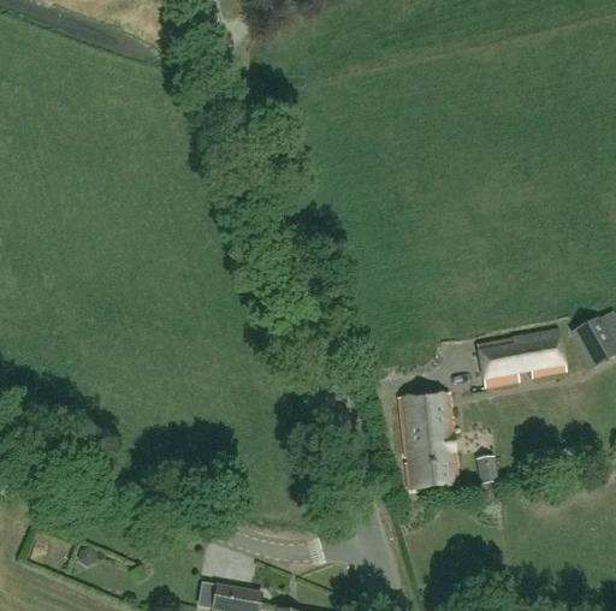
[(615,353),(615,346),(599,316),(573,331),(592,367),(615,353)]
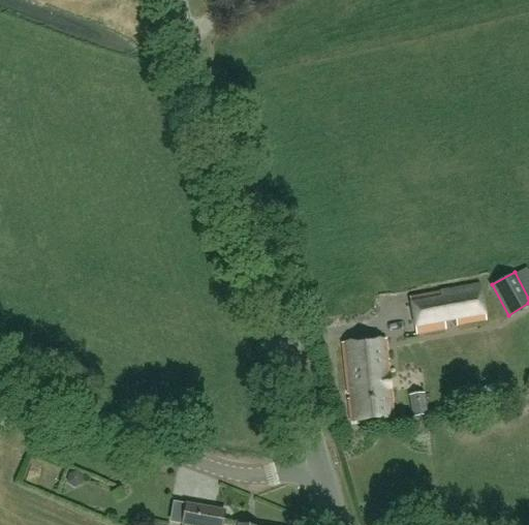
[(477,278),(408,292),(416,330),(445,323),(443,316),(455,313),(456,319),(485,313),(477,278)]
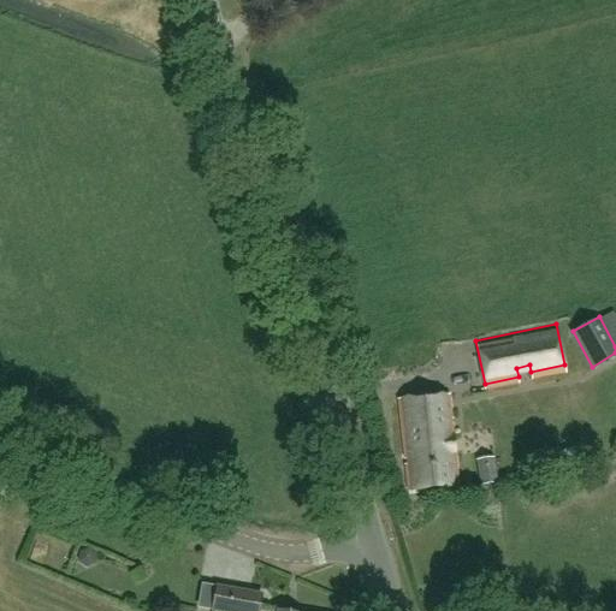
[(409,490),(460,484),(450,391),(398,397),(409,490)]
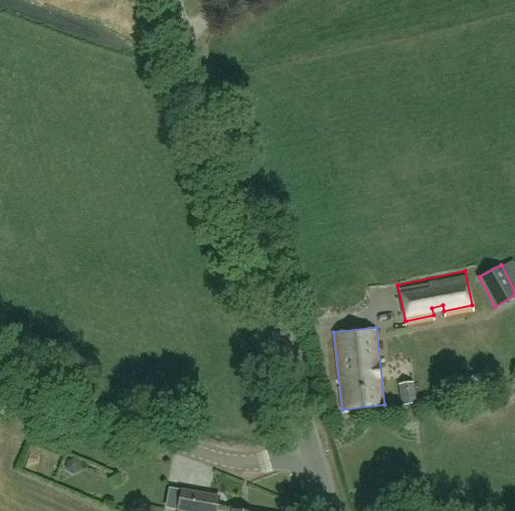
[(399,381),(403,402),(416,400),(413,379),(399,381)]
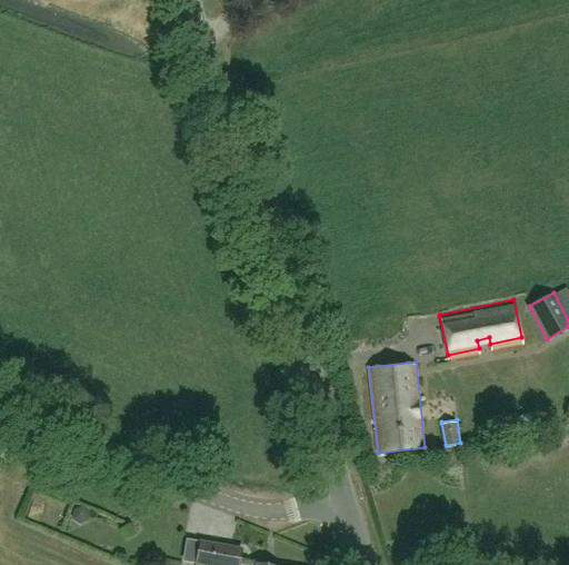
[(217,564),(238,564),(241,546),(200,538),(196,562),(217,564)]
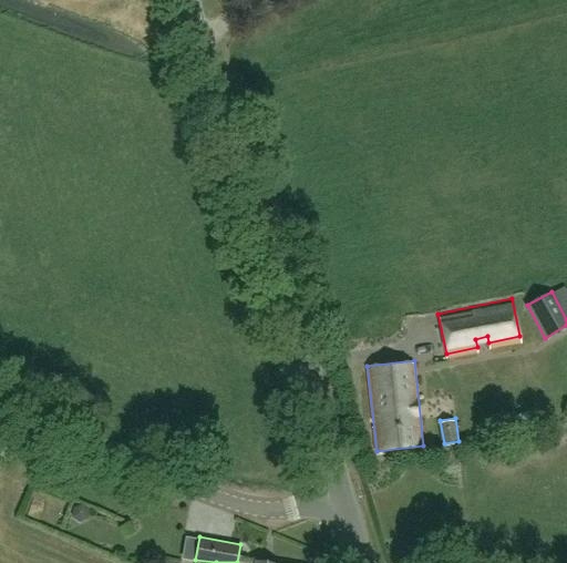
All buildings are outlined.
